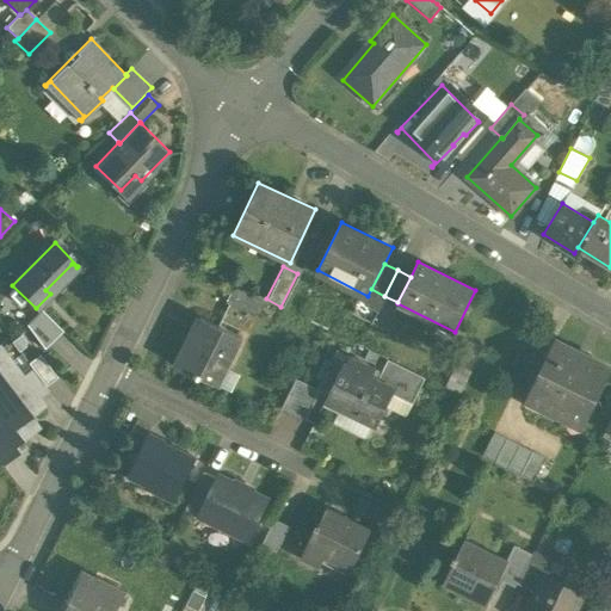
[(264,298),(235,284),(226,303),(254,318),(264,298)]
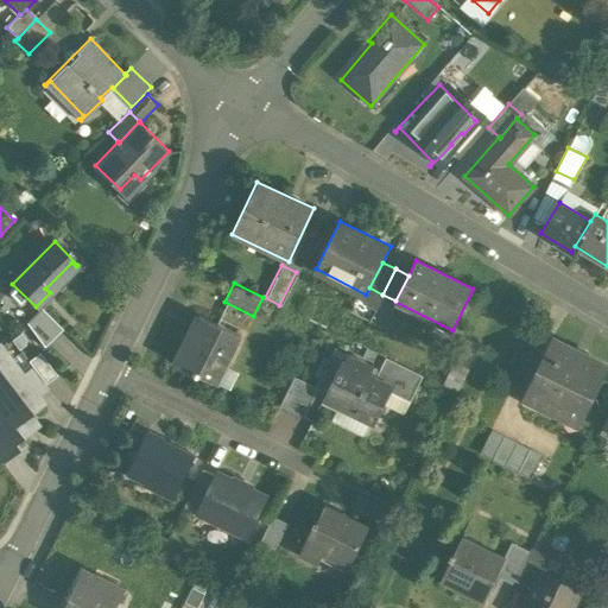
[(62,330),(42,310),(25,323),(43,346),(62,330)]
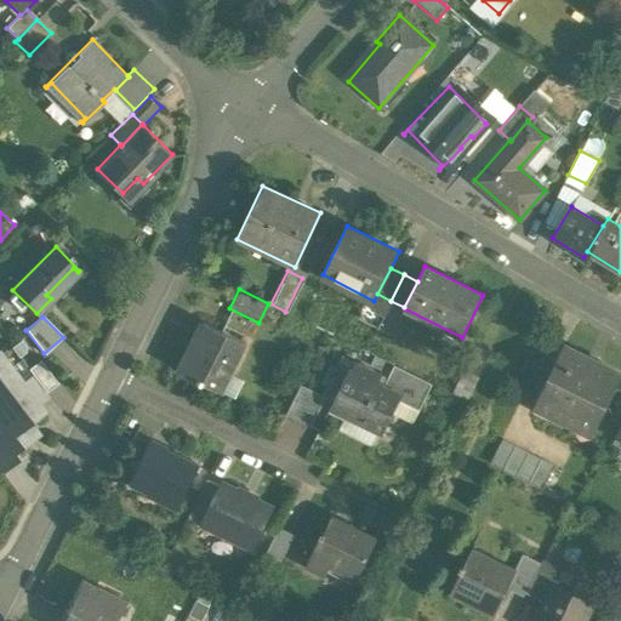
[(245,342),(203,322),(178,371),(203,383),(204,382),(221,391),(245,342)]
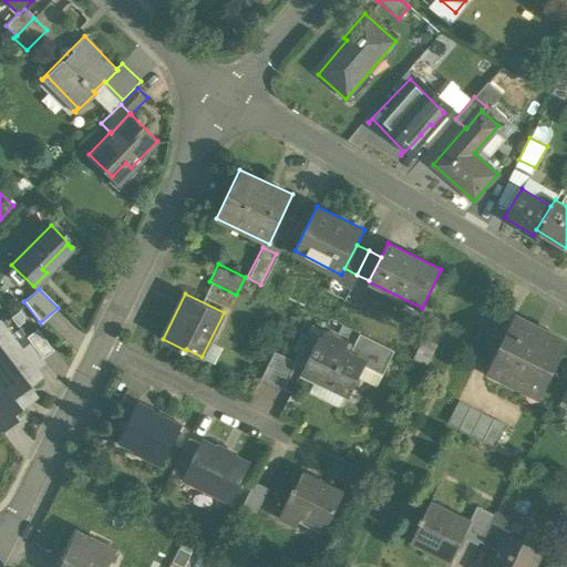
[(446,322),(435,317),(424,338),(425,338),(435,343),(436,343),(446,322)]
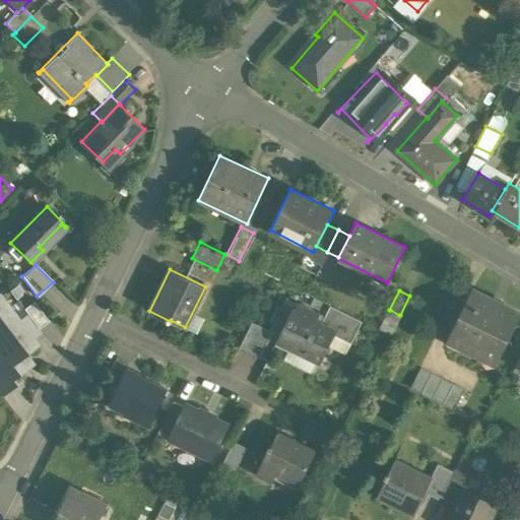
[(519,319),(519,314),(474,290),(448,341),(497,366),(519,319)]
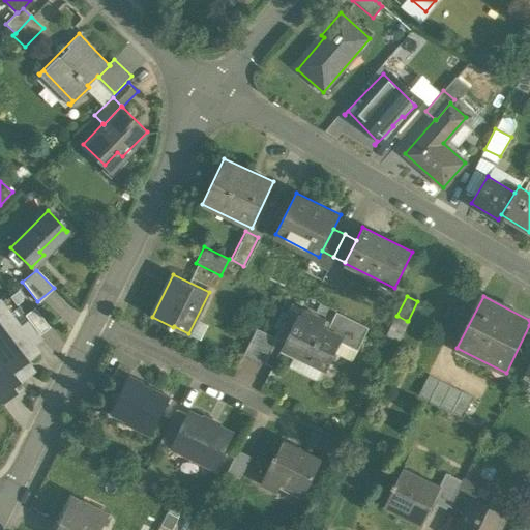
[(18,327),(0,303),(0,377),(2,376),(10,386),(11,386),(25,376),(18,365),(36,352),(32,346),(18,327)]
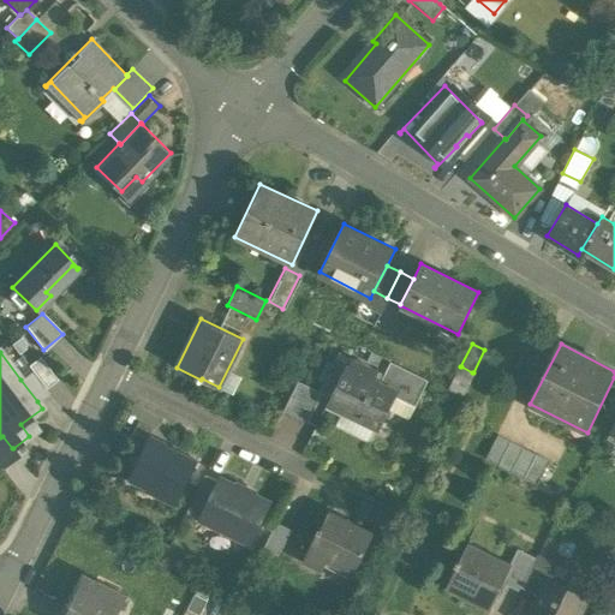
[(47,387),(59,380),(45,356),(33,363),(47,387)]
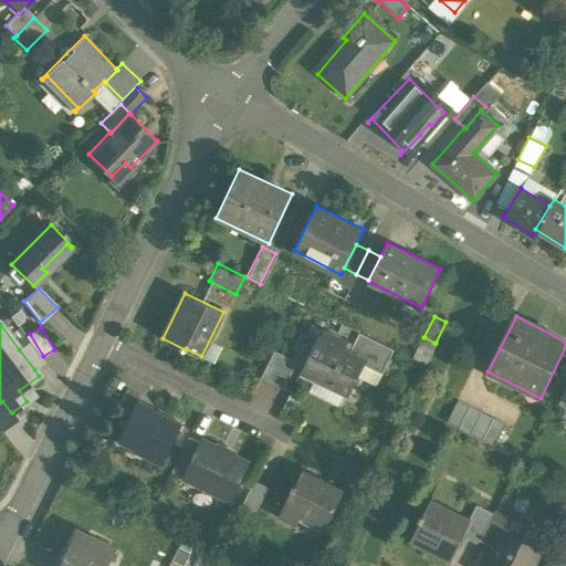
[(346,342),(322,329),(318,337),(316,336),(307,355),(300,370),(348,395),(363,365),(365,360),(350,354),(342,349),(346,342)]
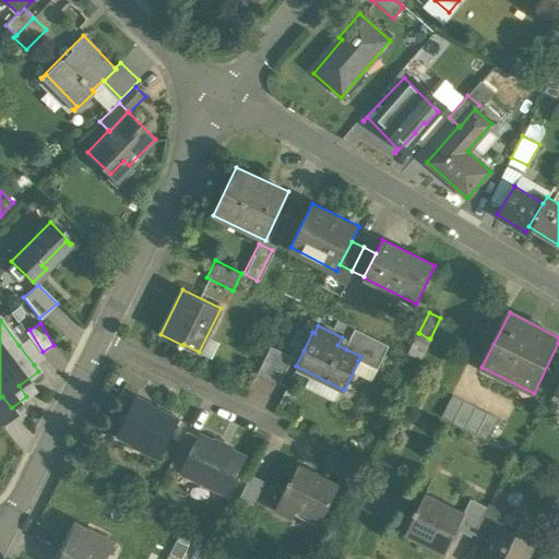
[(302,328),(300,332),(297,330),(290,343),(304,351),(312,332),(302,328)]
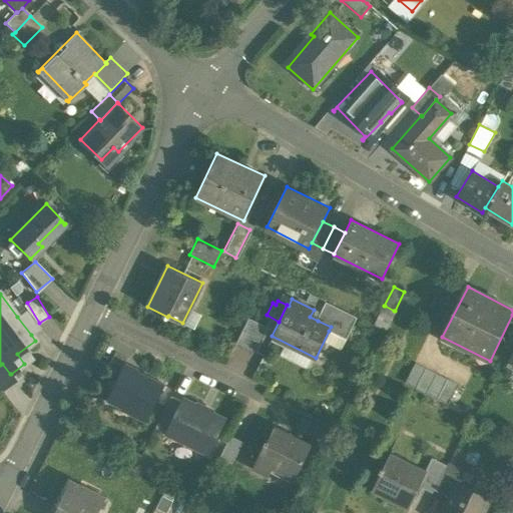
[(347,340),(358,318),(327,303),(318,321),(331,327),(329,331),(347,340)]
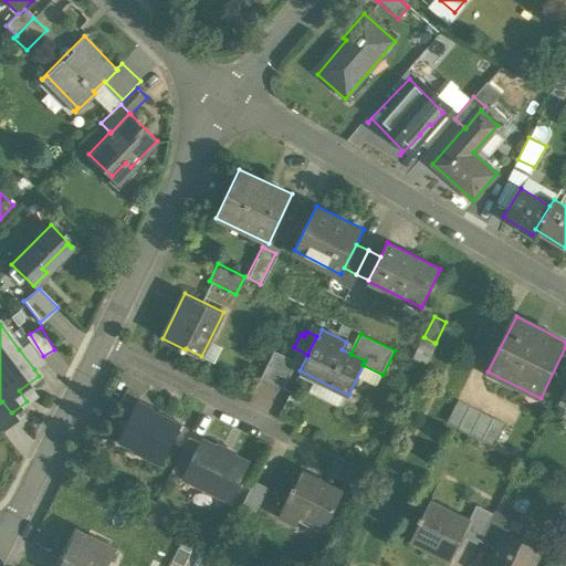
[(435,343),(425,337),(413,359),(423,364),(435,343)]
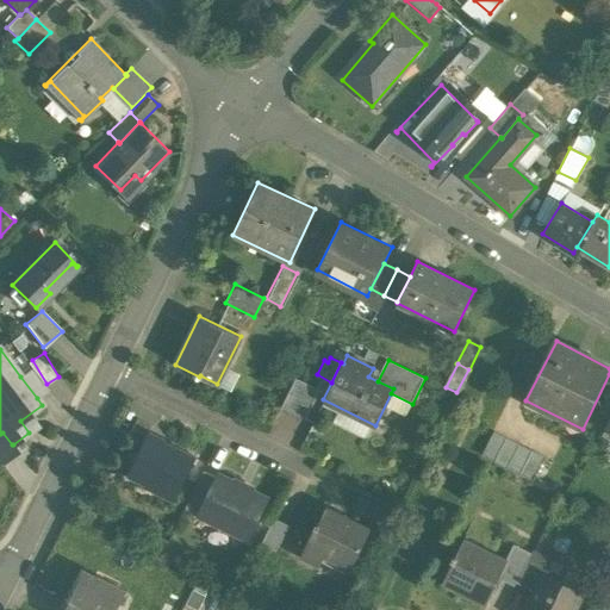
[(49,390),(32,368),(20,377),(37,398),(49,390)]
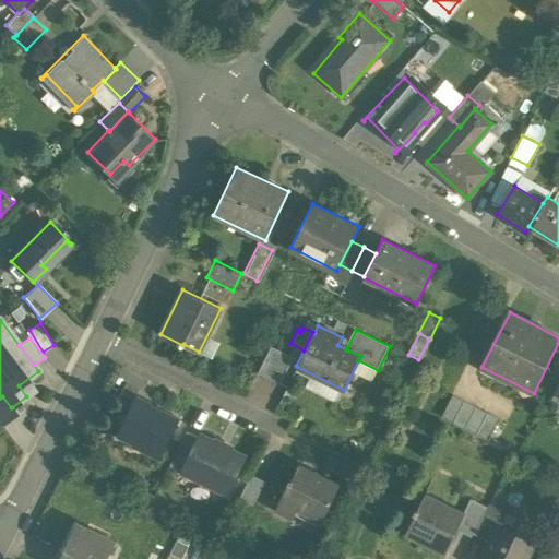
[(292,356),(270,345),(257,372),(278,383),(292,356)]
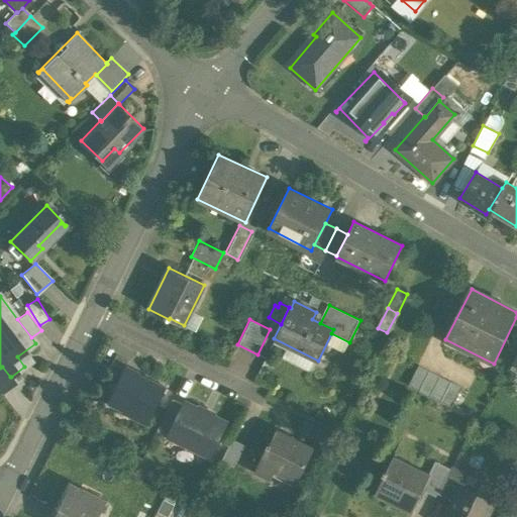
[(126,359),(115,354),(105,376),(115,382),(126,359)]
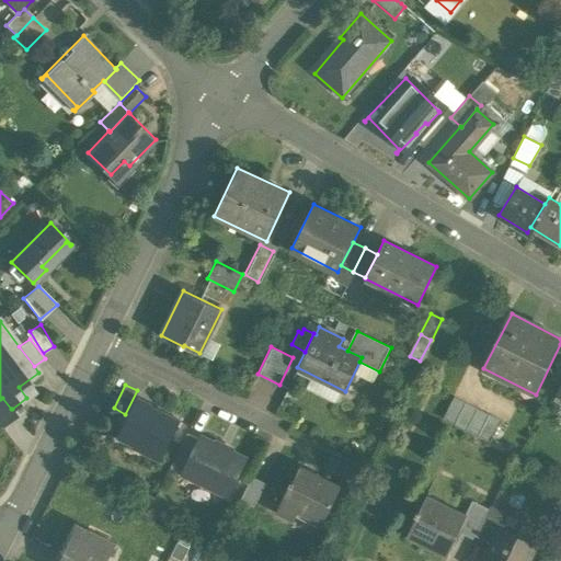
[(0,399),(0,424),(2,427),(18,415),(12,409),(11,409),(2,398),(0,399)]
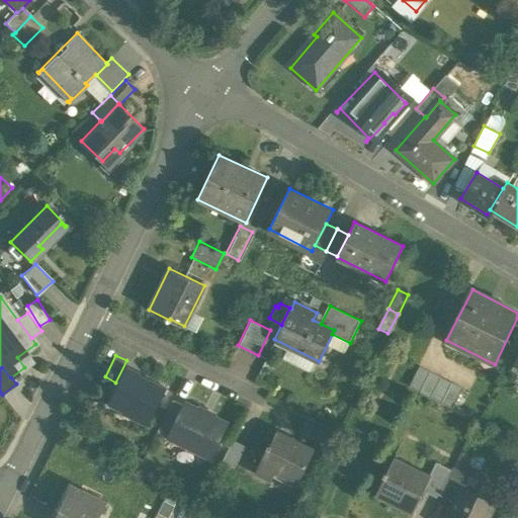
[(463,389),(420,367),(410,387),(454,410),(463,389)]
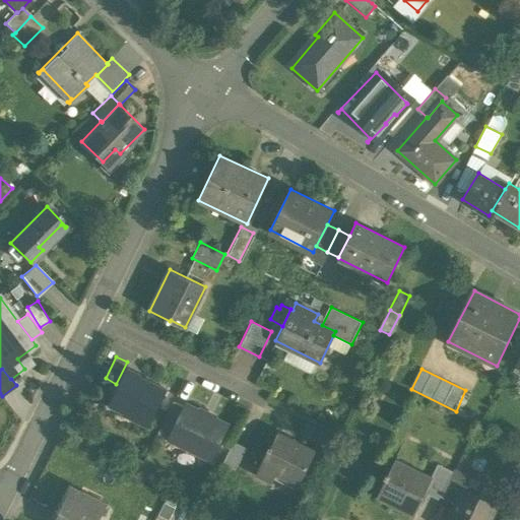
[(139,379),(123,371),(107,404),(125,412),(126,409),(151,421),(168,390),(140,377),(139,379)]
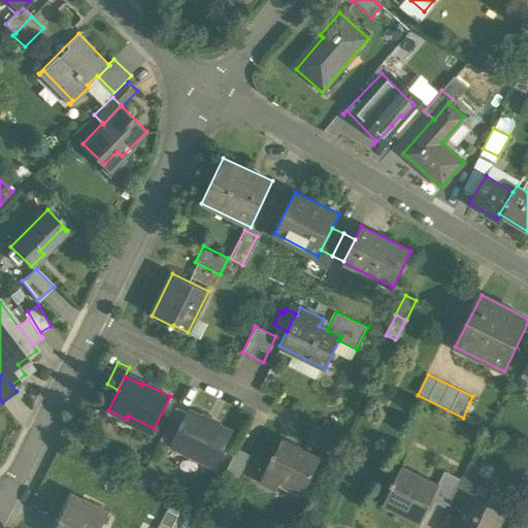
[(161,441),(171,447),(172,446),(188,414),(177,408),(161,441)]
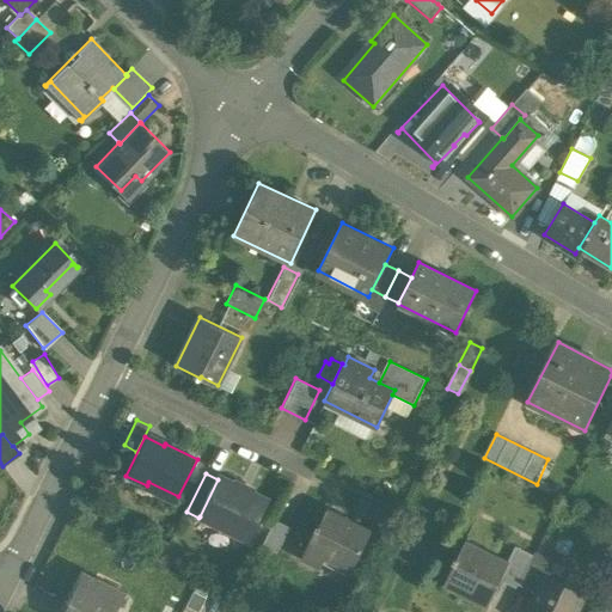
[(268,502),(219,478),(218,479),(200,516),(249,540),(268,502)]
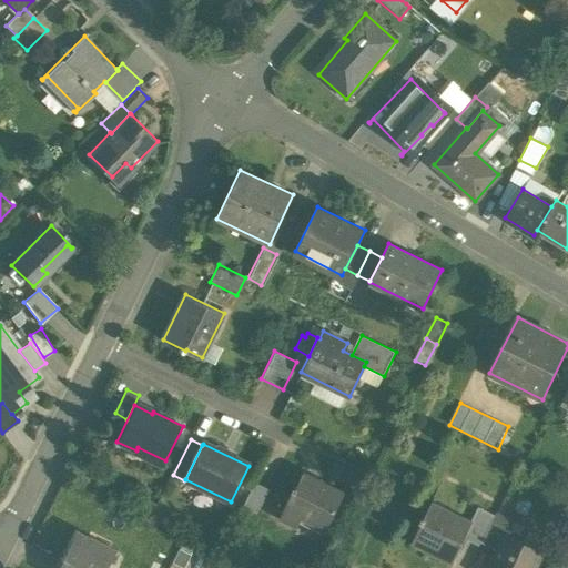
[(345,496),(305,476),(298,488),(296,488),(282,517),(298,526),(304,515),(328,527),(345,496)]
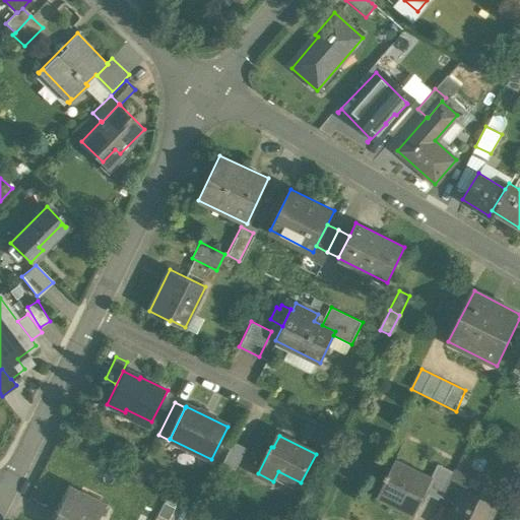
[(246,450),(234,443),(222,464),(236,470),(246,450)]
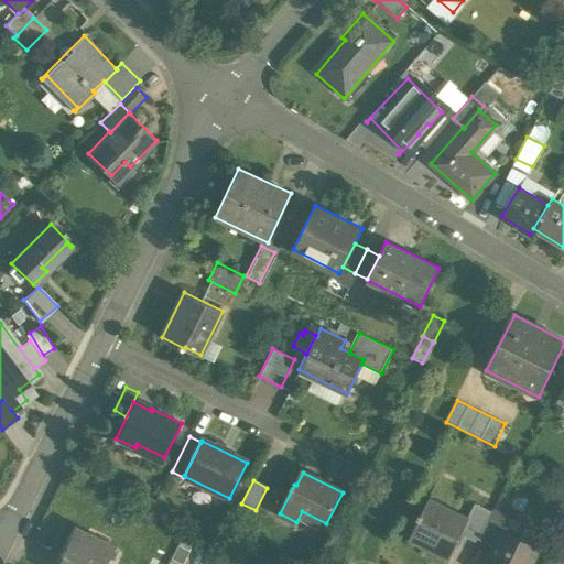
[(442,502),(424,494),(407,528),(445,546),(463,511),(443,501),(442,502)]
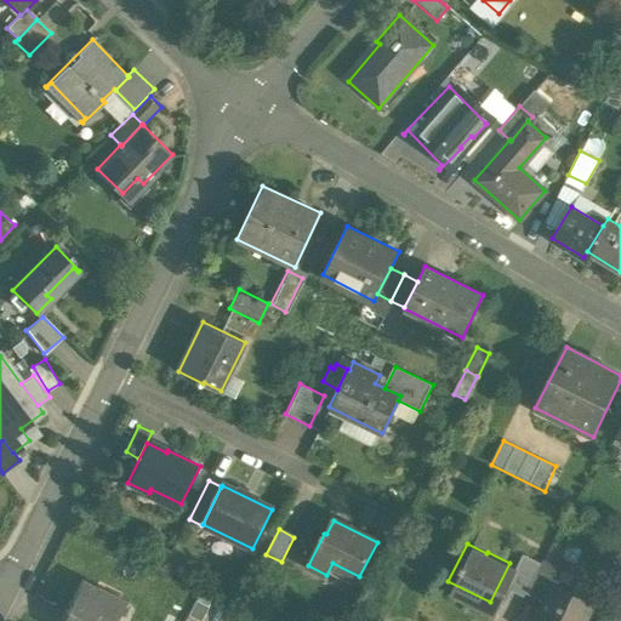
[(539,567),(527,593),(541,600),(554,574),(539,567)]
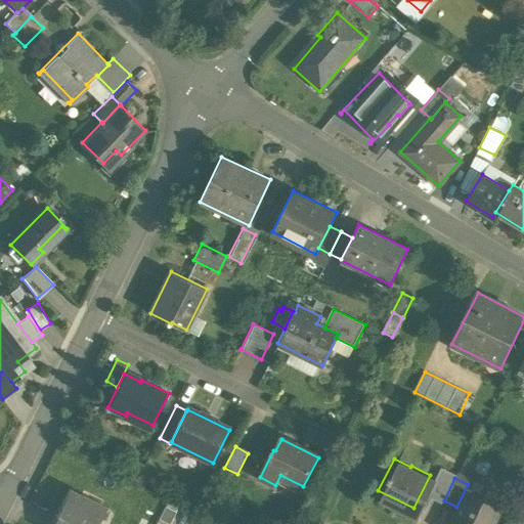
[(493,523),(500,511),(469,494),(473,487),(468,484),(456,507),(460,509),(451,523),(493,523)]
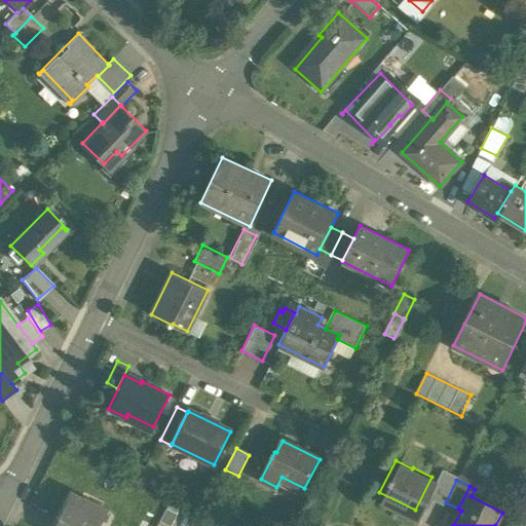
[(97,525),(107,508),(69,489),(50,525),(97,525)]
